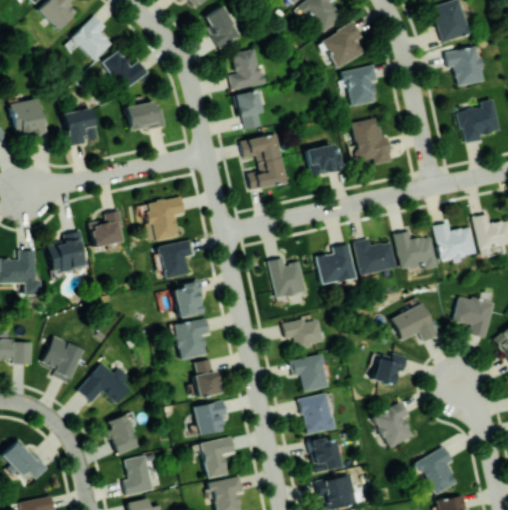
[(48,0),(38,11),(59,31),(78,11),(70,3),(72,0),(48,0)]
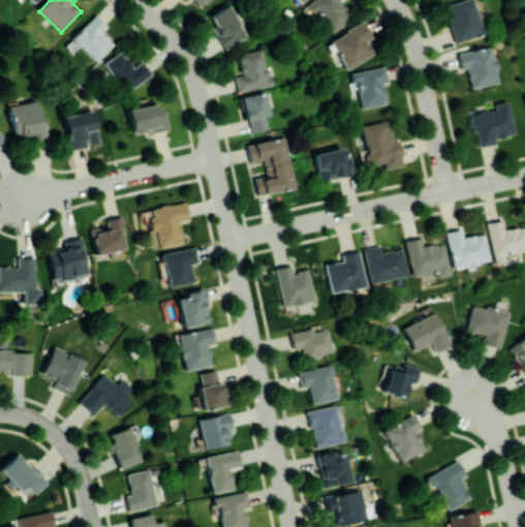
[(213,0),(189,0),(190,1),(191,0),(195,0),(205,8),(213,0)]
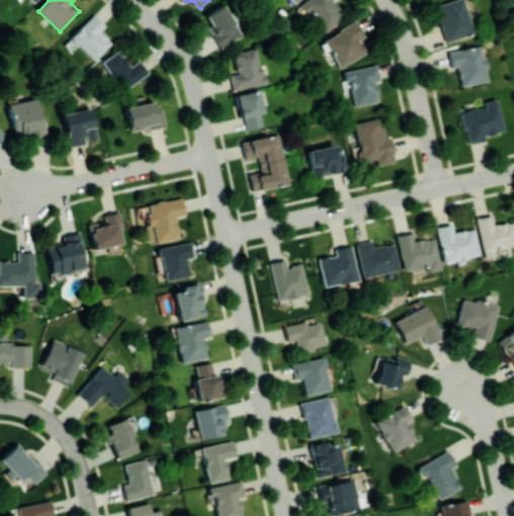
[(309,0),(306,2),(325,33),(348,19),(337,2),(339,0),(309,0)]
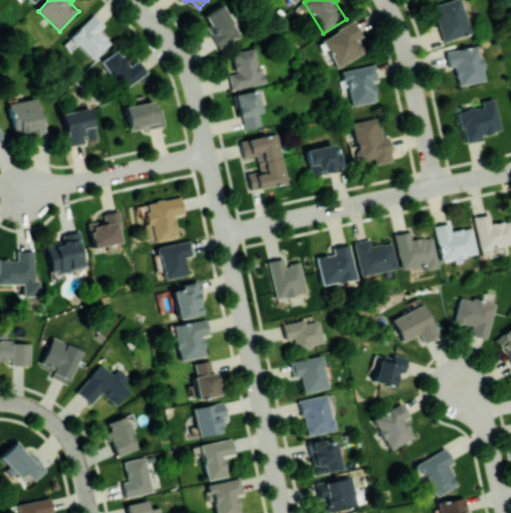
[(446,42),(473,33),(463,0),(458,0),(435,7),(446,42)]
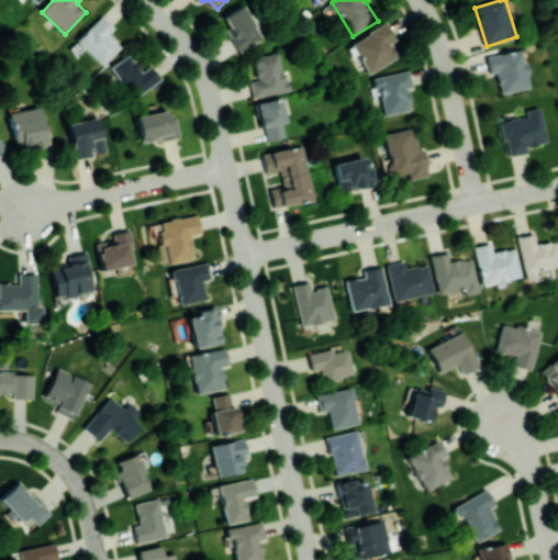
[(241,54),(266,44),(250,6),(225,17),(241,54)]
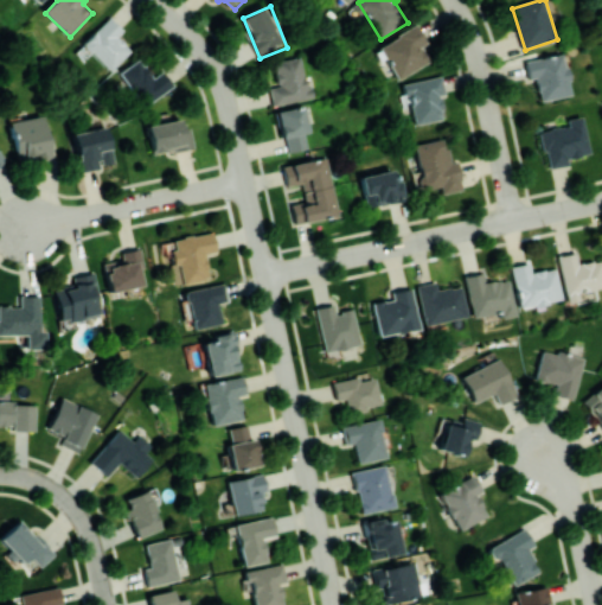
[(114,72),(134,51),(122,39),(128,32),(113,18),(85,46),(114,72)]
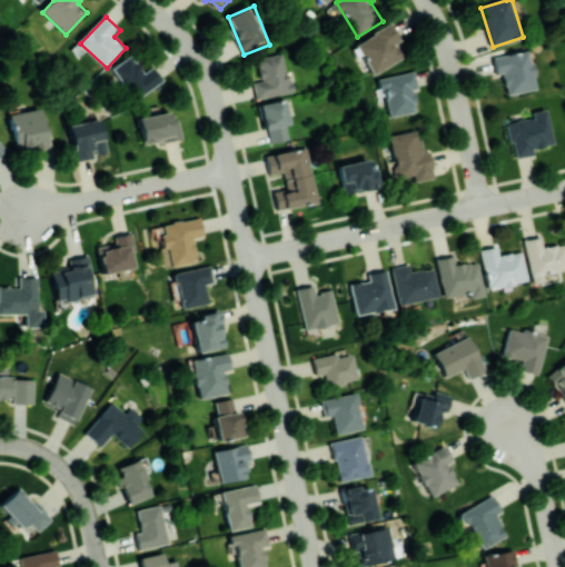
[(375,76),(407,60),(400,47),(405,45),(396,26),(359,43),(375,76)]
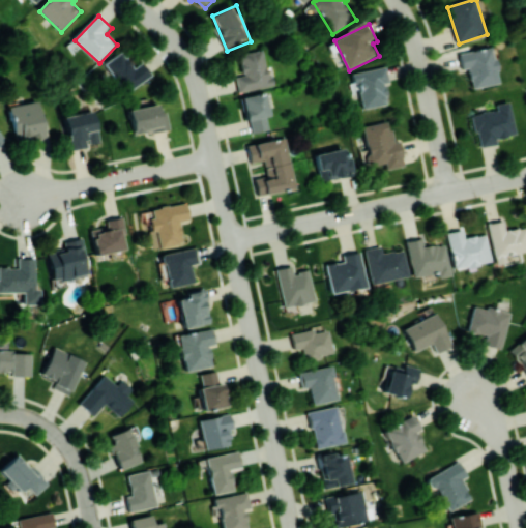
[(462,54),(464,70),(470,69),(474,89),(501,84),(495,48),(462,54)]
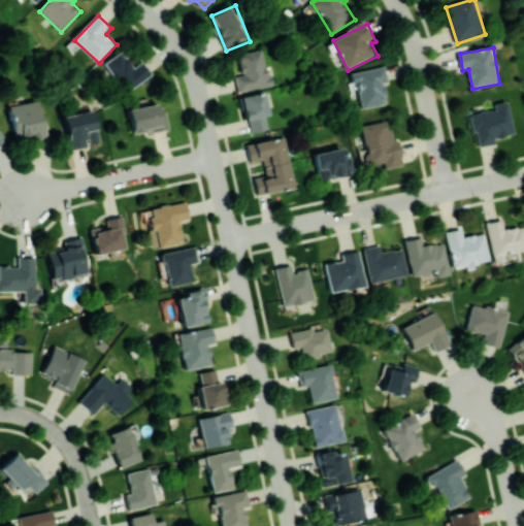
[(239,92),(276,88),(275,76),(270,77),(267,51),(242,54),(244,76),(238,77),(239,92)]
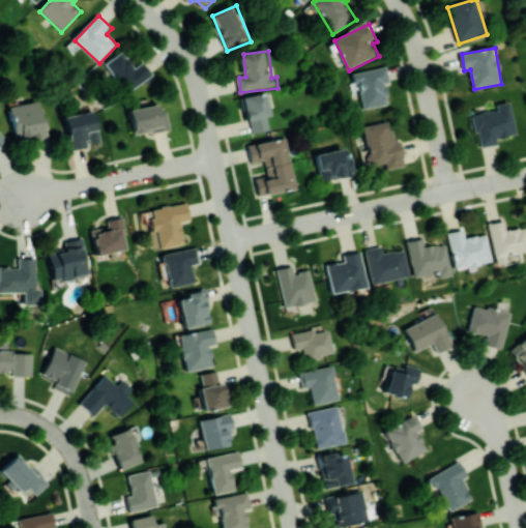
[(154,77),(145,63),(137,69),(123,52),(107,65),(129,96),(154,77)]
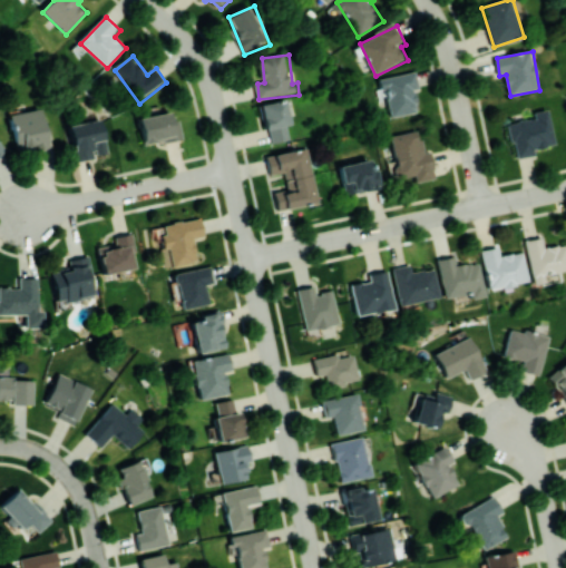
[(381,79),(384,97),(390,97),(393,118),(420,114),(417,90),(421,89),(418,72),(381,79)]
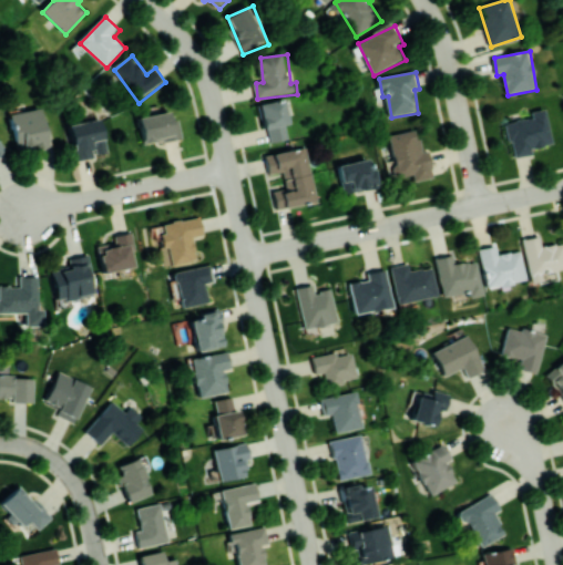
[(290,141),(288,124),(290,124),(288,101),(262,104),(265,131),(270,131),(272,143),(290,141)]
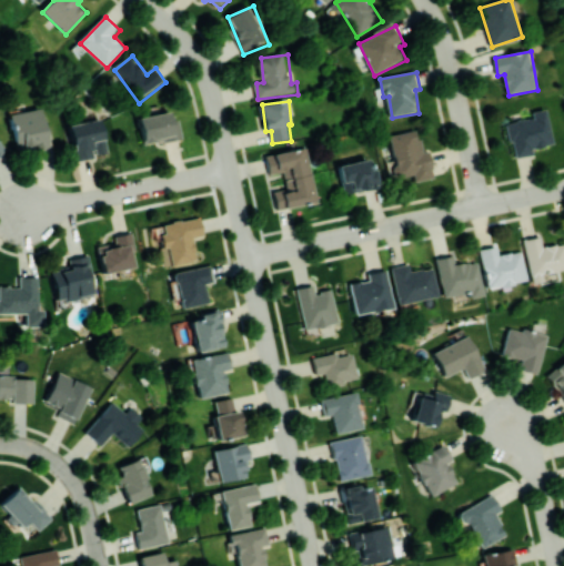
[(51,148),(43,109),(12,115),(19,149),(42,144),(43,150),(51,148)]
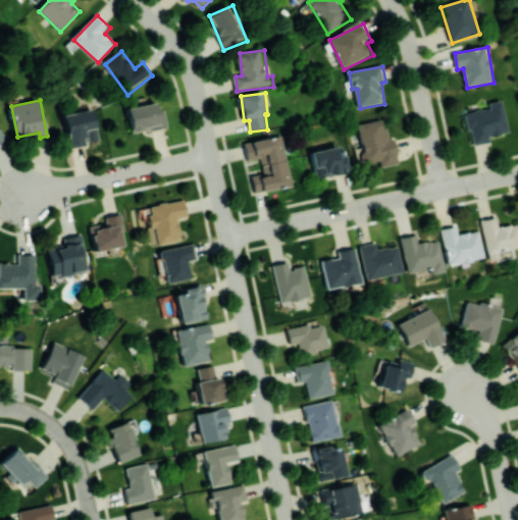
[(474,146),(491,143),(490,137),(511,134),(505,101),(491,104),(493,109),(468,113),(474,146)]
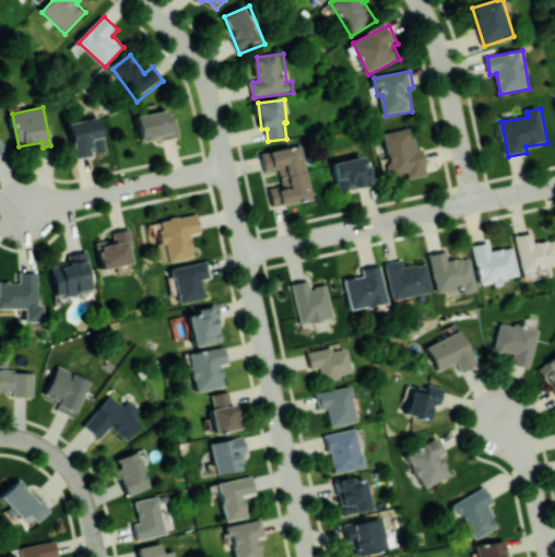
[(178,118),(170,120),(168,110),(138,117),(143,144),(181,135),(178,118)]
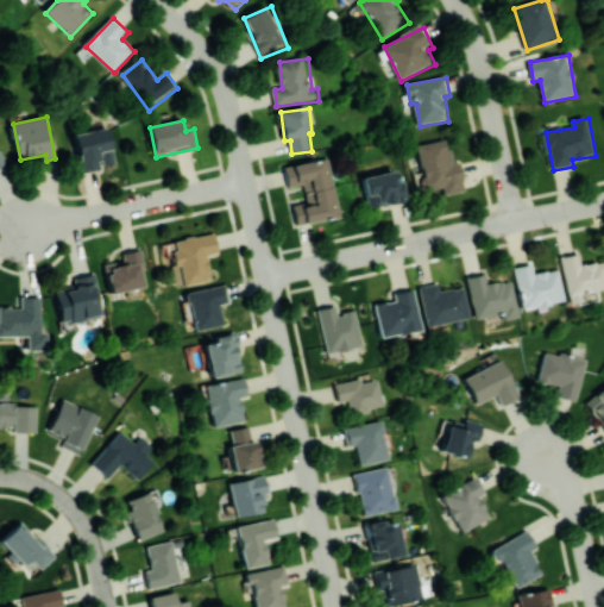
[(75,136),(83,174),(118,166),(109,129),(75,136)]
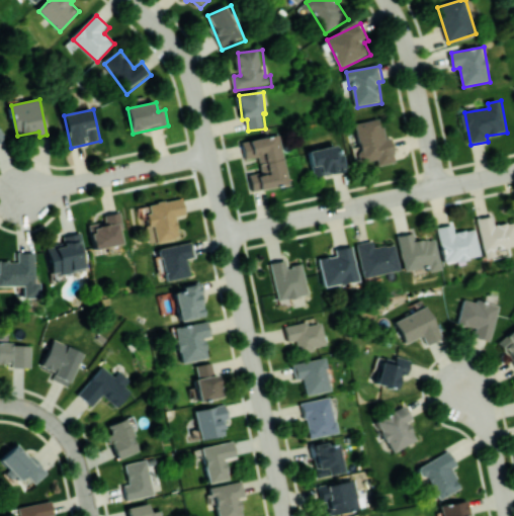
[(357,124),(363,162),(378,159),(379,166),(398,163),(393,140),(388,140),(384,119),(357,124)]
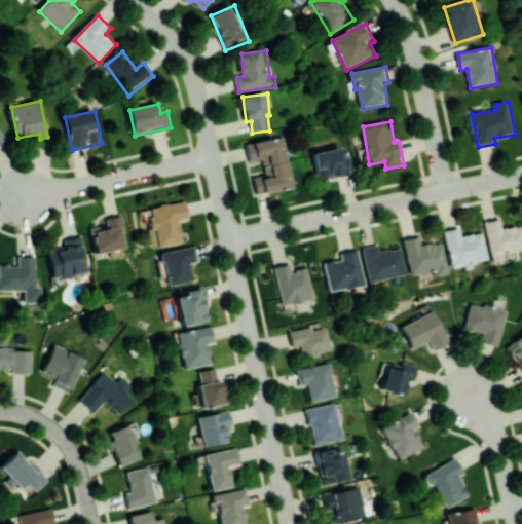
[(296,187),(287,137),(248,145),(252,162),(264,160),(267,176),(258,178),(261,194),(296,187)]
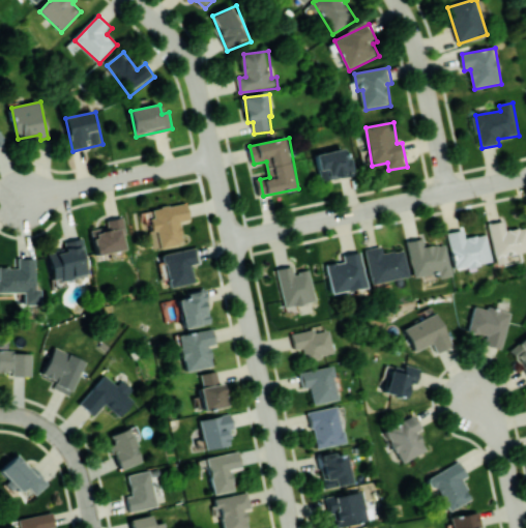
[(317,154),(321,180),(356,176),(354,158),(348,159),(347,150),(317,154)]
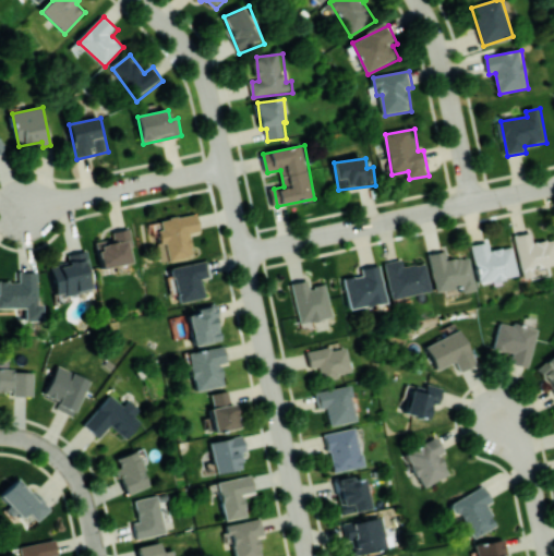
[(170,262),(195,257),(191,234),(201,232),(199,215),(163,221),(164,231),(160,232),(163,245),(167,244),(170,262)]
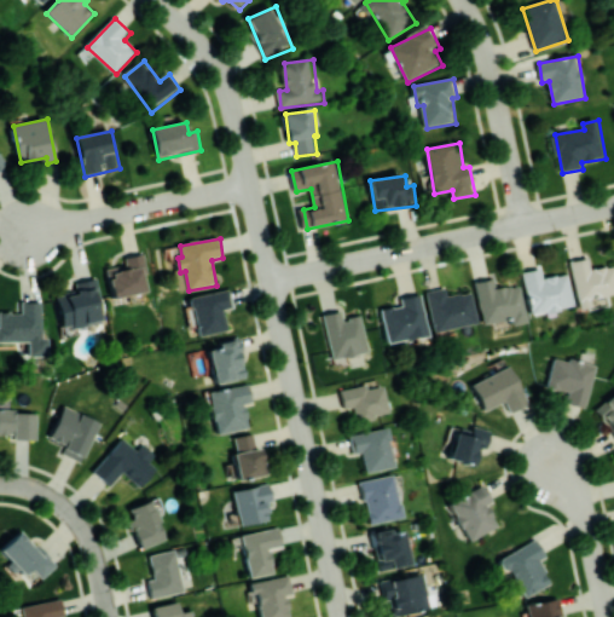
[(148,293),(145,276),(150,275),(146,254),(127,257),(128,266),(108,270),(113,299),(148,293)]
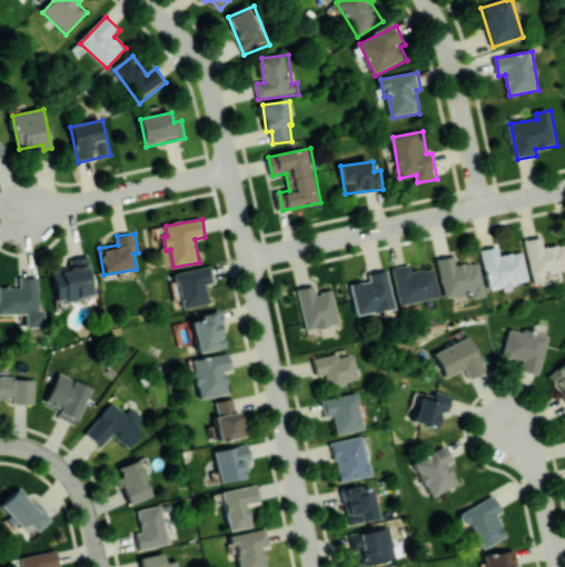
[(545,275),(564,271),(564,246),(545,249),(544,238),(526,240),(534,286),(546,284),(545,275)]
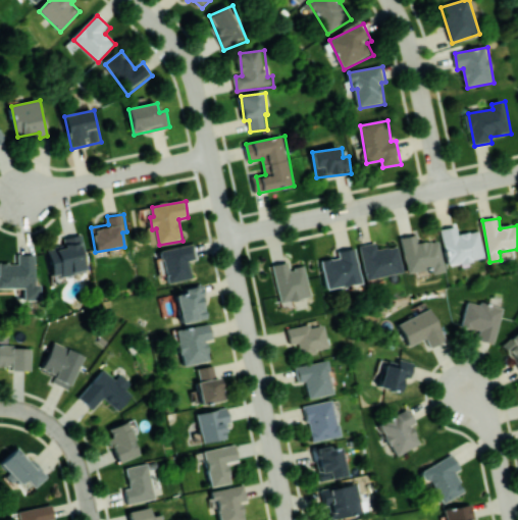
[(485,258),(479,231),(459,236),(458,227),(443,230),(449,266),(463,263),(465,269),(474,267),(473,260),(485,258)]
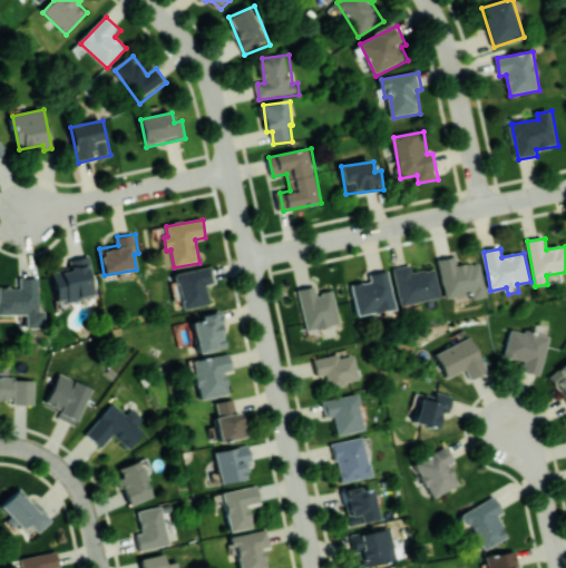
[(58,304),(95,297),(91,278),(95,277),(91,257),(70,261),(72,272),(52,275),(58,304)]
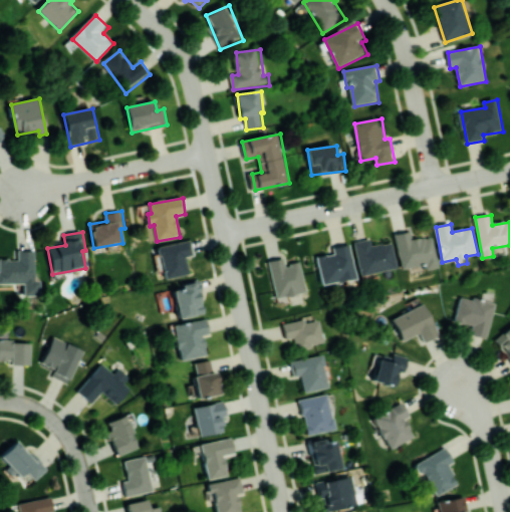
[(396,235),(403,270),(426,265),(427,270),(439,268),(433,237),(414,241),(412,232),(396,235)]
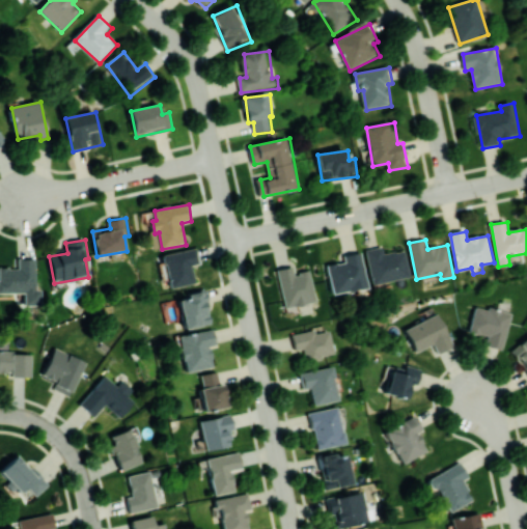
[(411,279),(408,251),(385,254),(384,248),(368,250),(372,284),(411,279)]
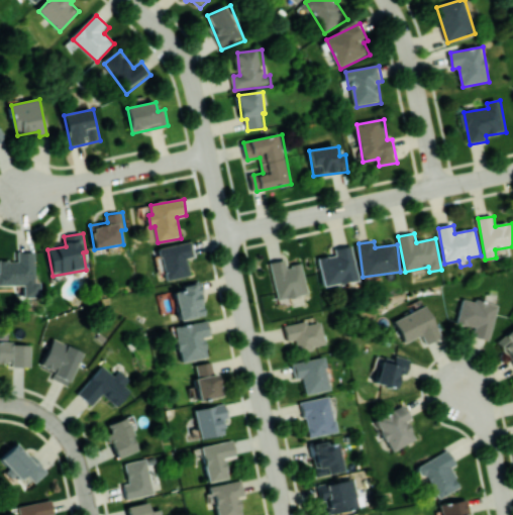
[(189,259),(195,258),(193,243),(162,247),(167,281),(192,278),(189,259)]
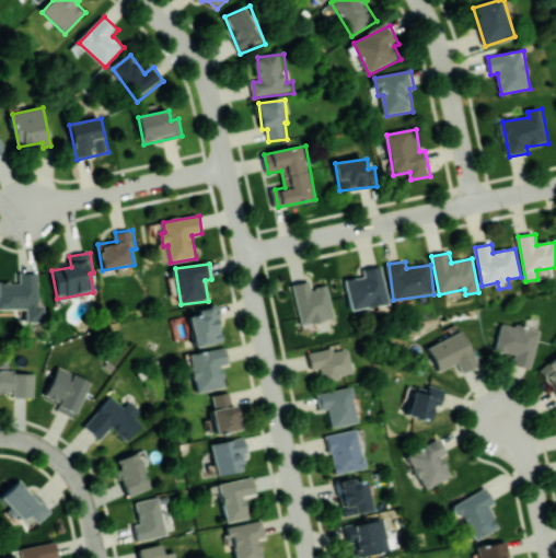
[(352,312),(390,304),(382,266),(365,270),(366,277),(347,281),(352,312)]
